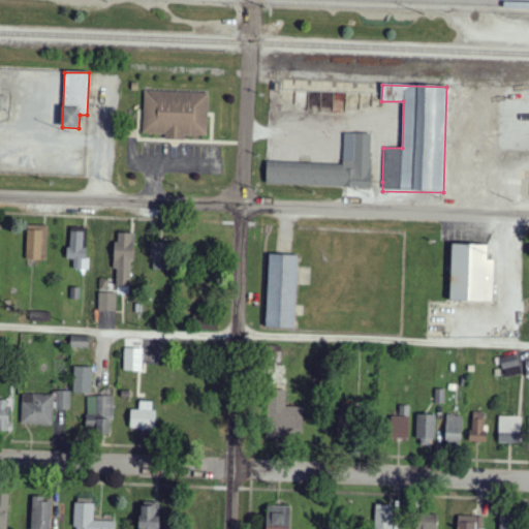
[(282,89),(282,99),(307,112),(346,112),(360,111),(372,106),(381,107),(381,101),(381,94),(282,89)]
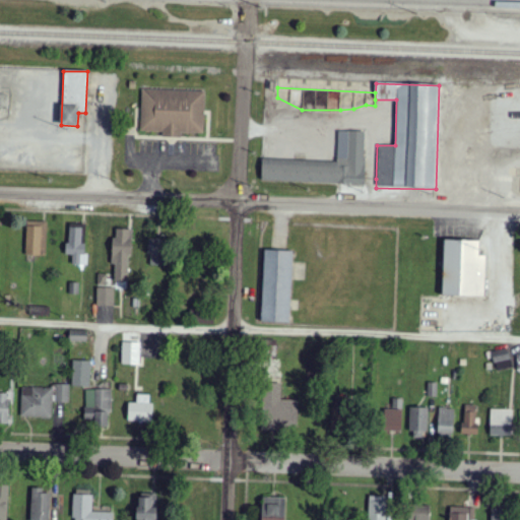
[(140,88),(205,90),(204,111),(204,113),(203,133),(182,132),(181,137),(163,136),(163,132),(139,132),(140,108),(140,88)]
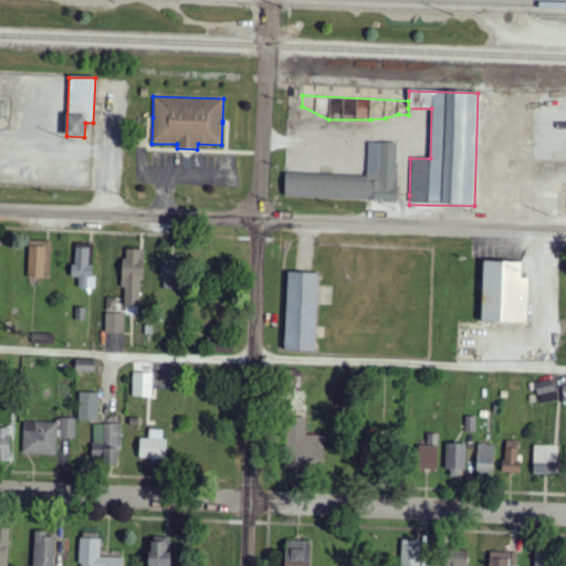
[(369,143),(397,144),(396,170),(398,170),(397,194),(396,199),(286,195),(286,175),(367,178),(369,143)]
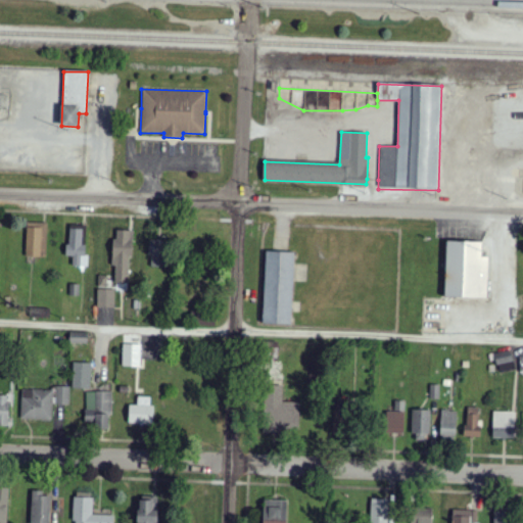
[(42,257),(43,224),(27,223),(26,256),(42,257)]
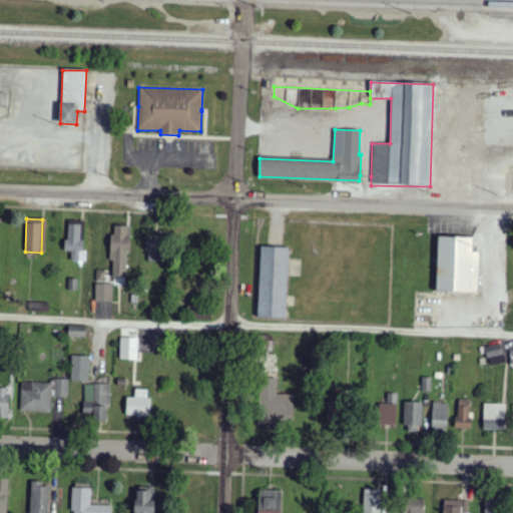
[(85,262),(85,241),(80,241),(81,225),(67,224),(66,251),(71,251),(71,262),(85,262)]
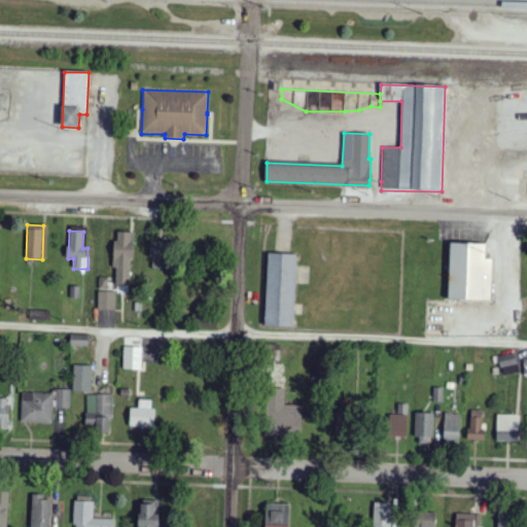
[(135,234),(116,233),(114,283),(130,284),(130,260),(134,260),(135,234)]
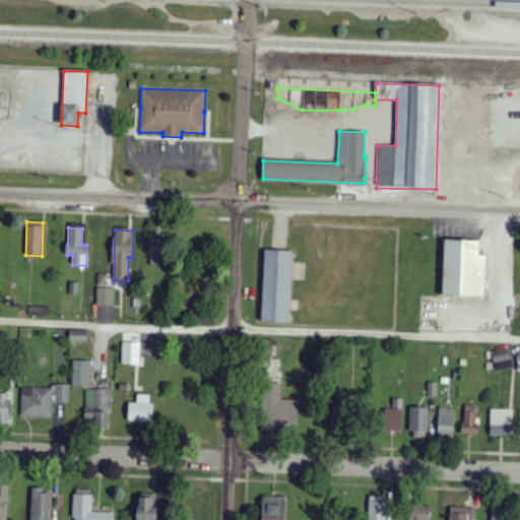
[(148,239),(149,266),(163,266),(163,239),(148,239)]
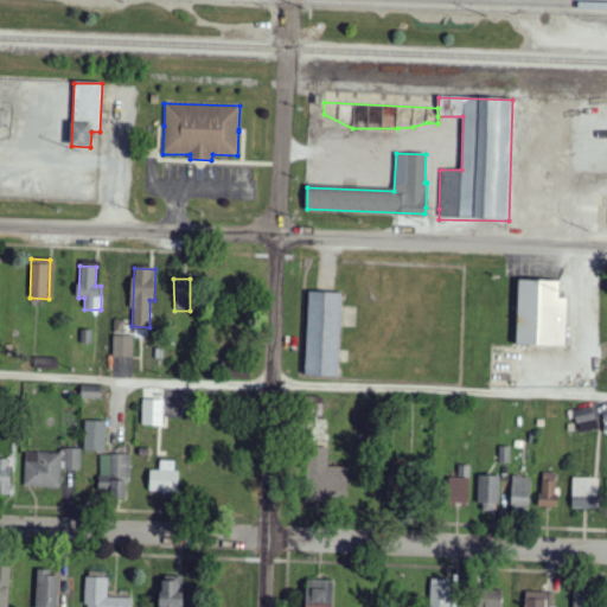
[(517,279),(560,280),(558,298),(567,299),(564,347),(516,346),(517,279)]
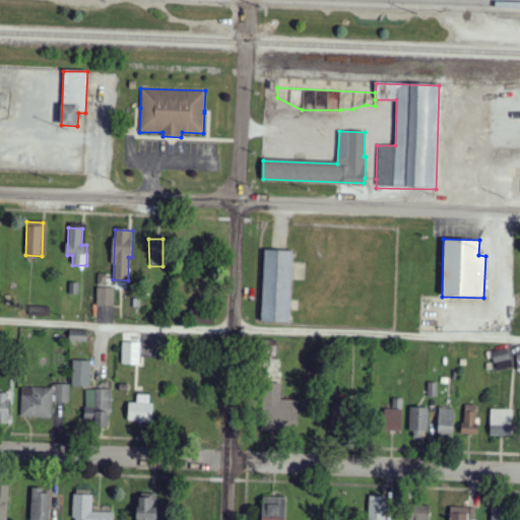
[(264,250),(278,250),(293,251),(290,323),(261,322),(264,250)]
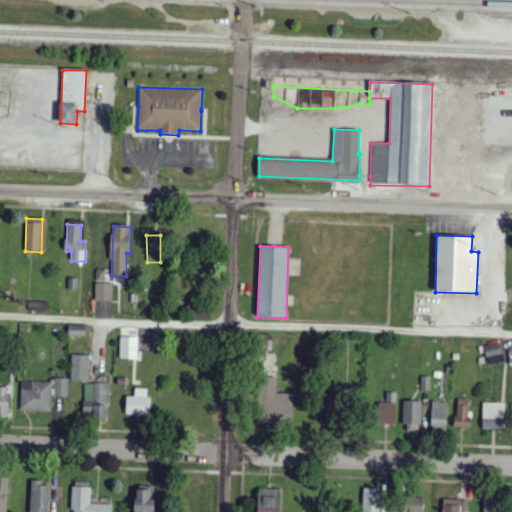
[(95,302),(112,301),(112,284),(95,284),(95,302)]
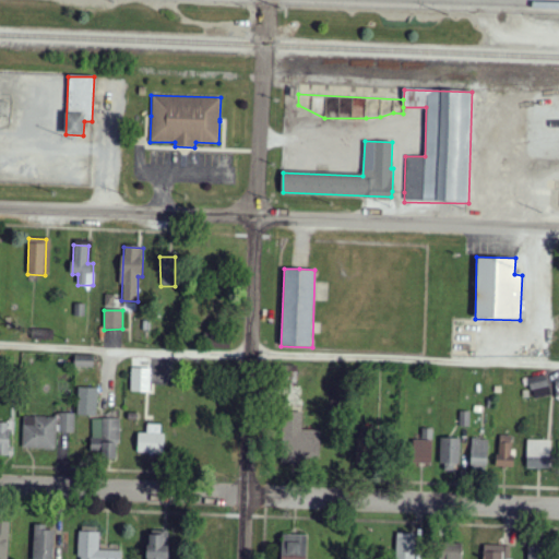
[(131,392),(151,392),(151,369),(131,368),(131,392)]
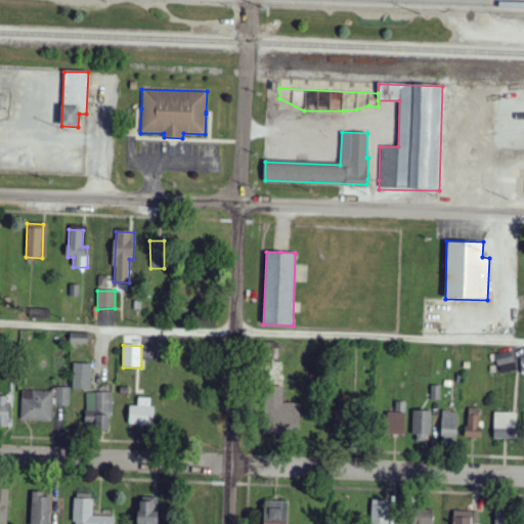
[(523,368),(523,350),(496,355),(499,375),(523,368)]
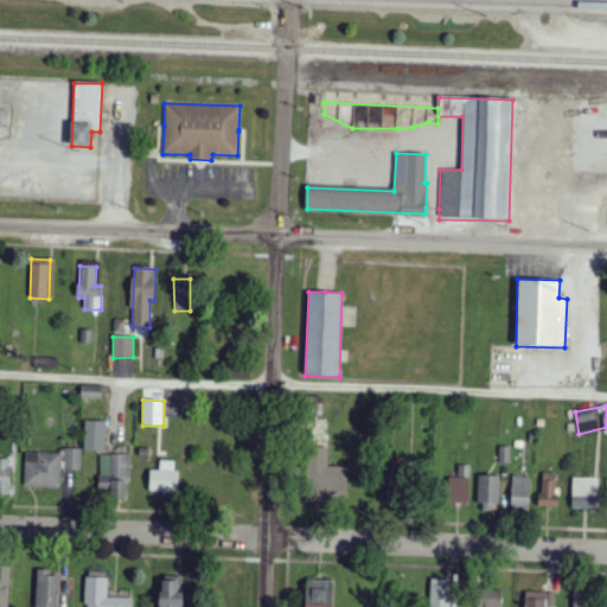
[(84,451),(104,452),(106,422),(85,421),(84,451)]
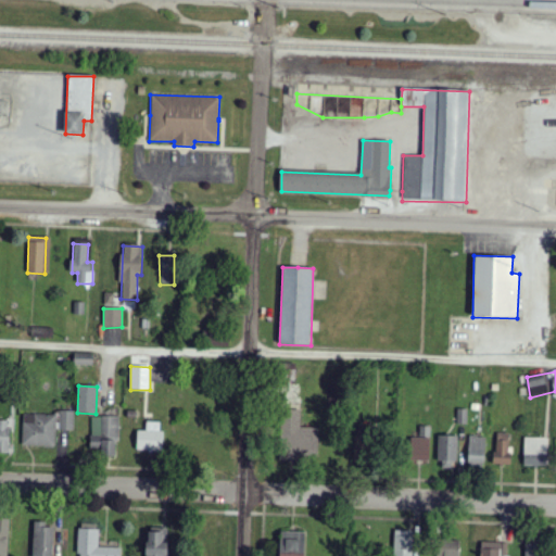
[(318,428),(301,428),(301,409),(281,409),(279,459),(318,460),(318,428)]
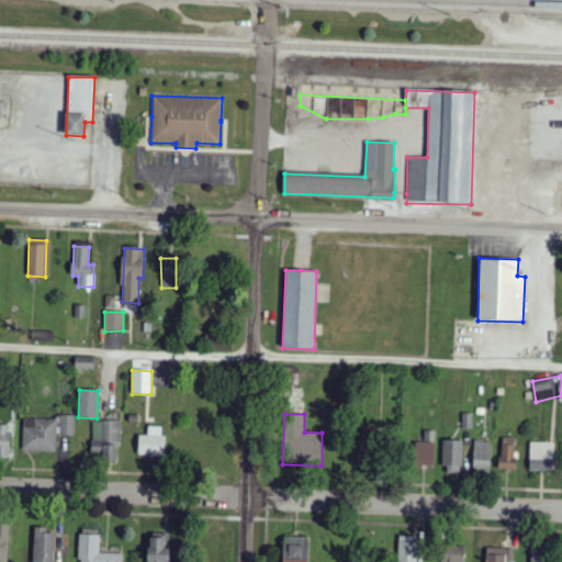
[(75,416),(62,416),(60,436),(75,436),(75,416)]
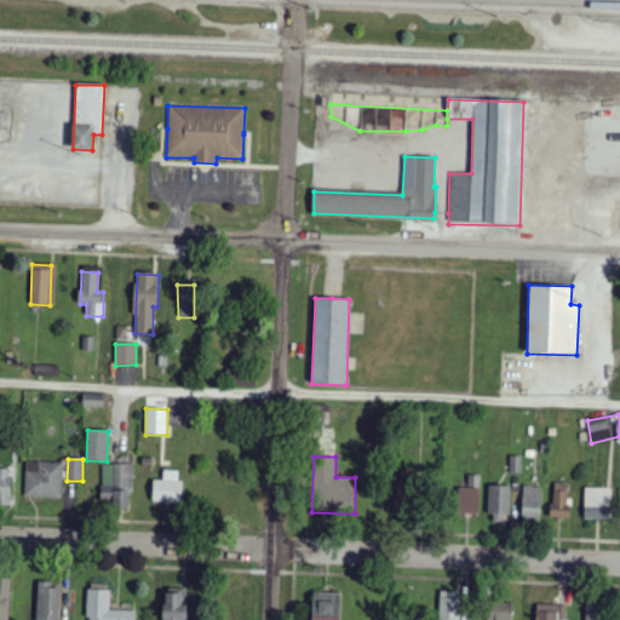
[(26,498),(62,499),(63,463),(26,463),(26,498)]
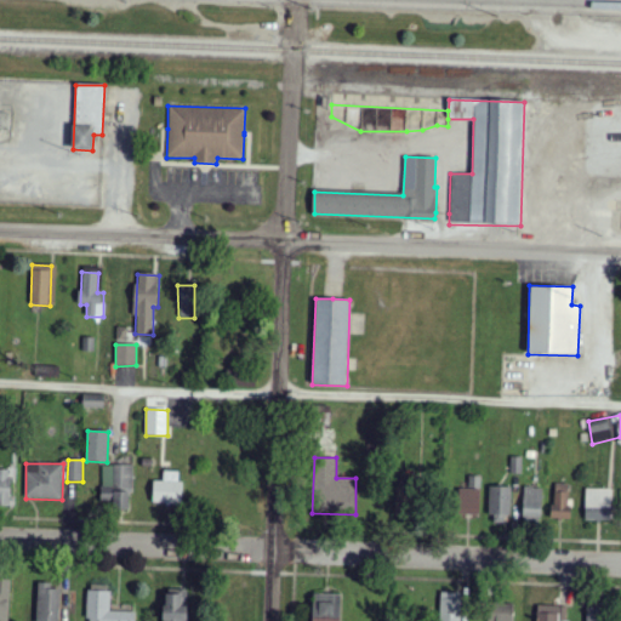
[(114,511),(132,511),(132,466),(102,466),(102,503),(114,503),(114,511)]
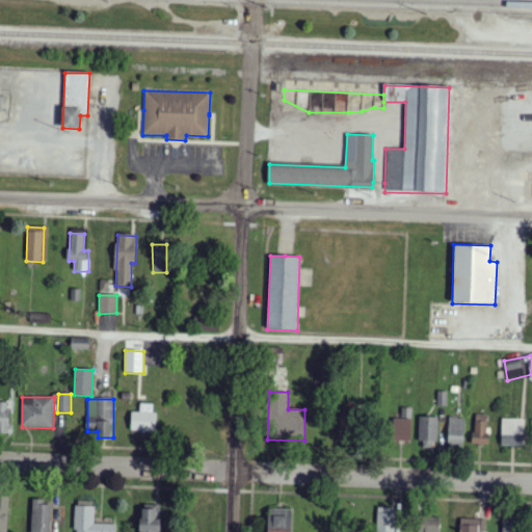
[(9,403),(0,402),(0,431),(8,432),(9,403)]
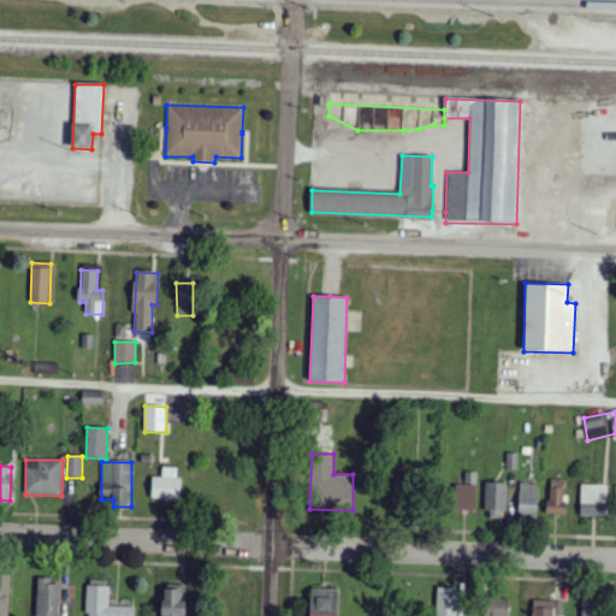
[(181,468),(163,468),(163,478),(152,478),(152,501),(179,501),(181,468)]
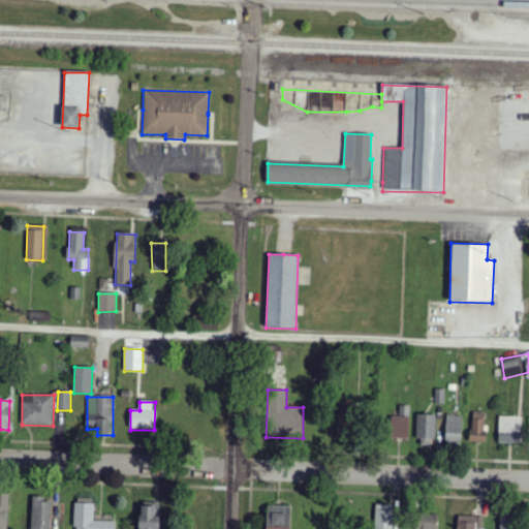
[(471,442),(484,442),(485,412),(471,412),(471,442)]
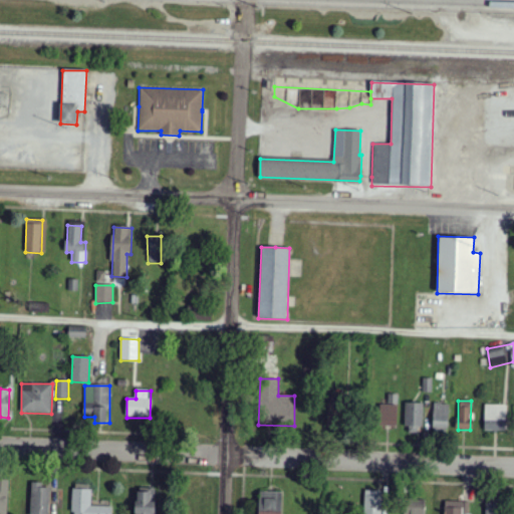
[(422,404),(406,404),(406,433),(422,434),(422,404)]
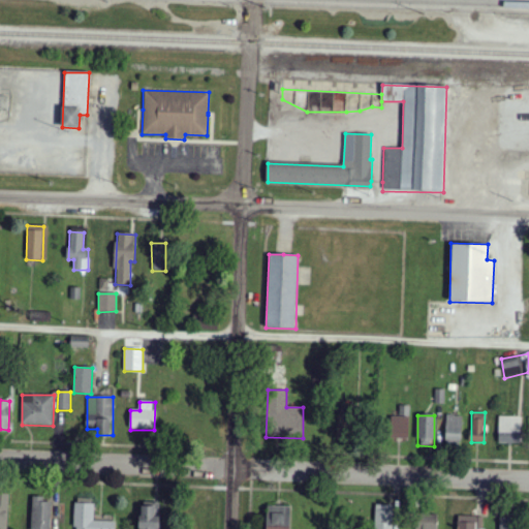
[(461,447),(462,416),(446,415),(445,446),(461,447)]
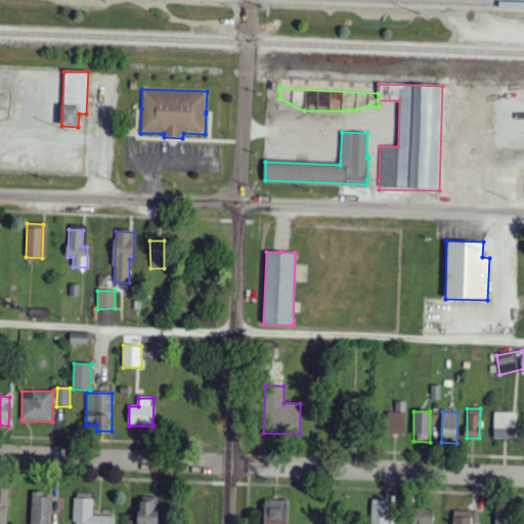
[(404,435),(405,413),(387,412),(387,434),(404,435)]
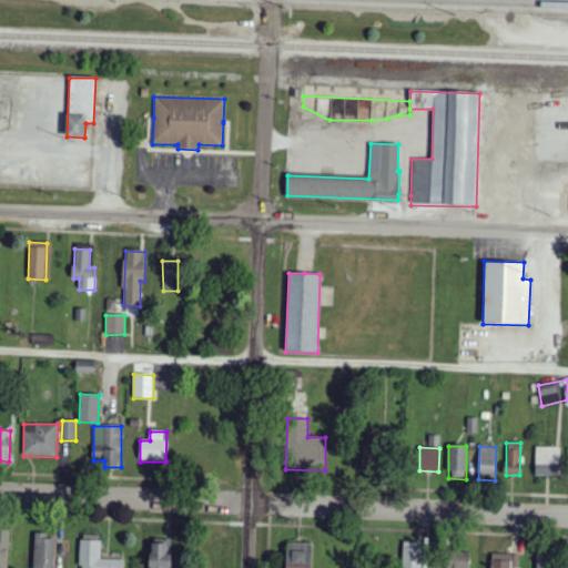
[(535,476),(559,477),(559,447),(536,447),(535,476)]
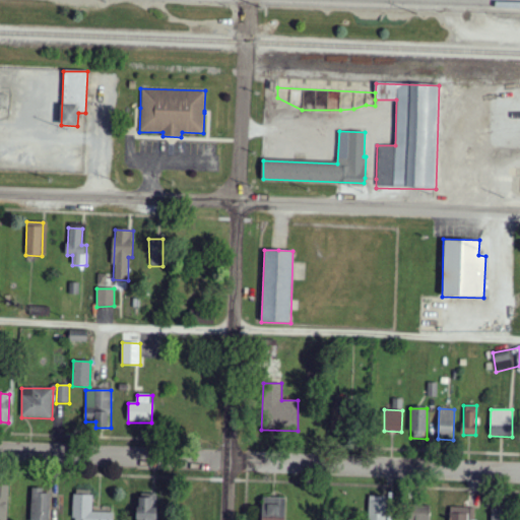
[(0,488),(0,519),(7,519),(8,489),(0,488)]
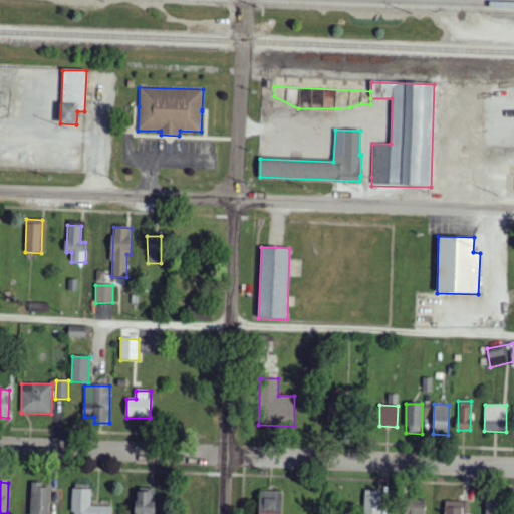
[(30,513),(48,513),(49,488),(41,488),(42,483),(31,483),(30,513)]
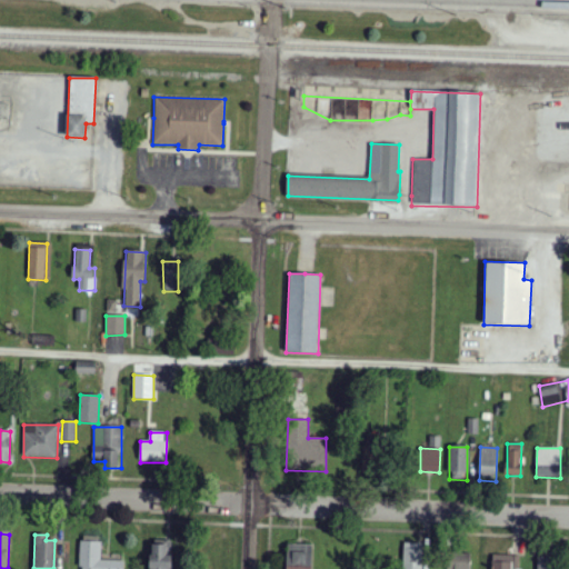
[(123,568),(125,561),(100,560),(101,537),(82,536),(80,568),(123,568)]
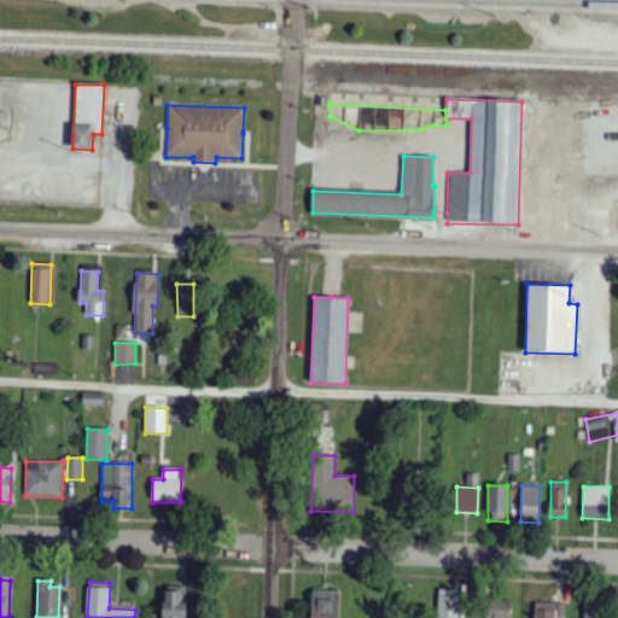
[(459,617),(460,590),(438,590),(437,617),(459,617)]
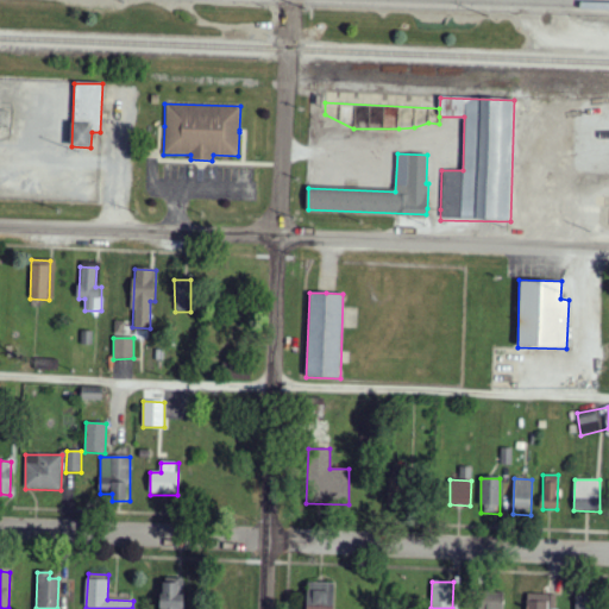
[(182,608),(183,584),(161,583),(159,608),(182,608)]
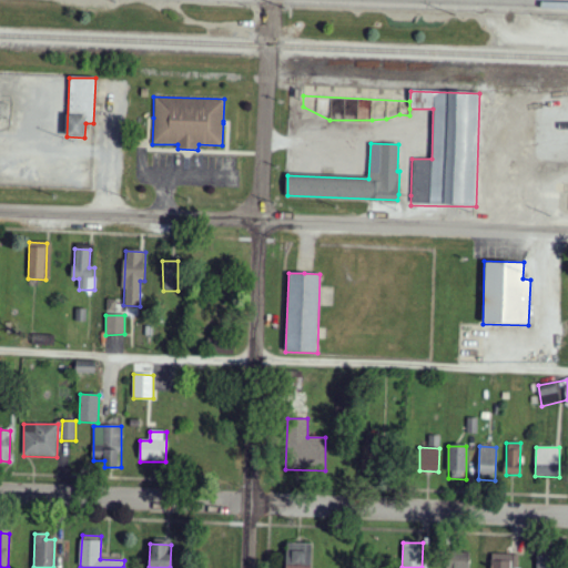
[(285,567),(311,567),(312,545),(286,544),(285,567)]
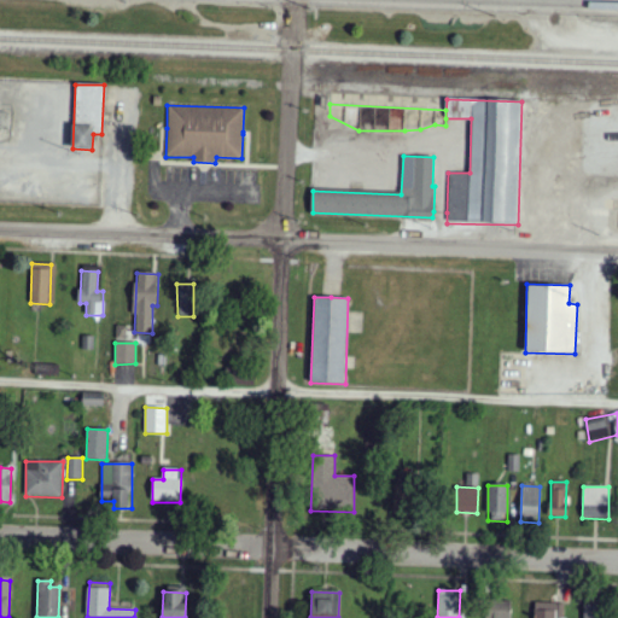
[(509,617),(511,601),(487,600),(485,617),(509,617)]
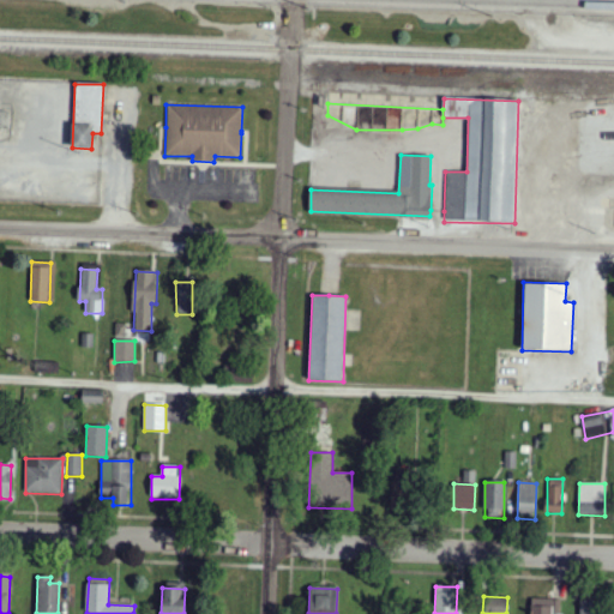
[(561,613),(563,601),(531,600),(530,613),(561,613)]
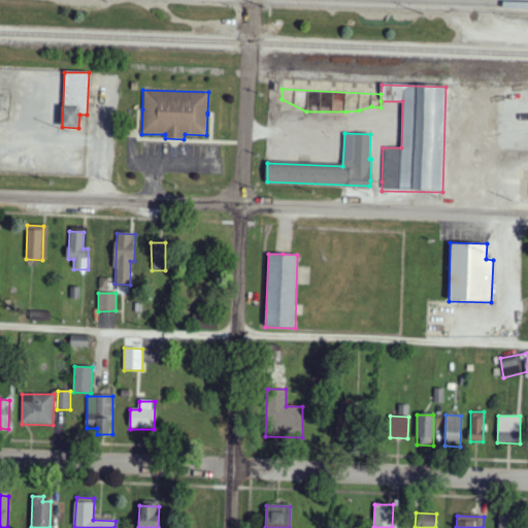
[(498,527),(513,527),(514,518),(498,517),(498,527)]
